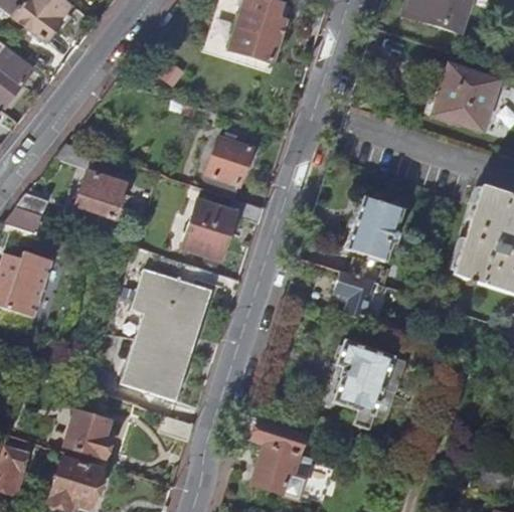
[(0,0),(0,6),(42,40),(52,26),(56,28),(64,18),(62,15),(68,6),(60,0),(0,0)]
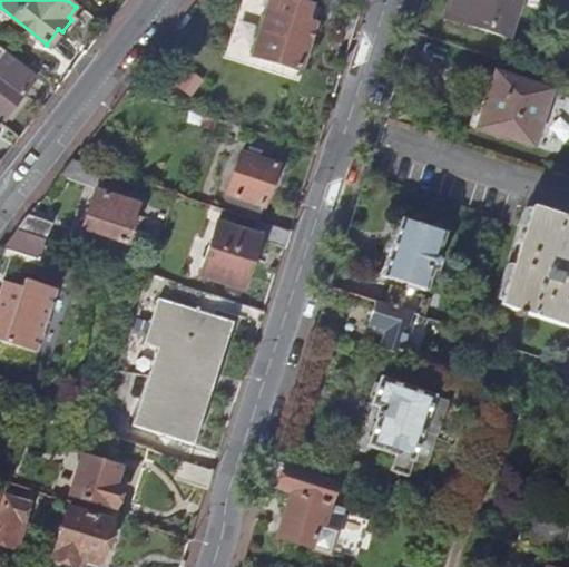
[(311,5),(297,0),(270,0),(252,54),(300,69),(314,22),(306,19),(311,5)]
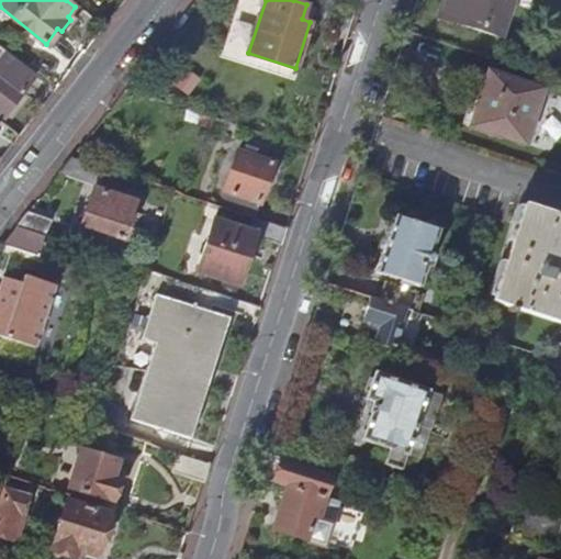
[(444,0),(439,14),(500,35),(512,0),(444,0)]
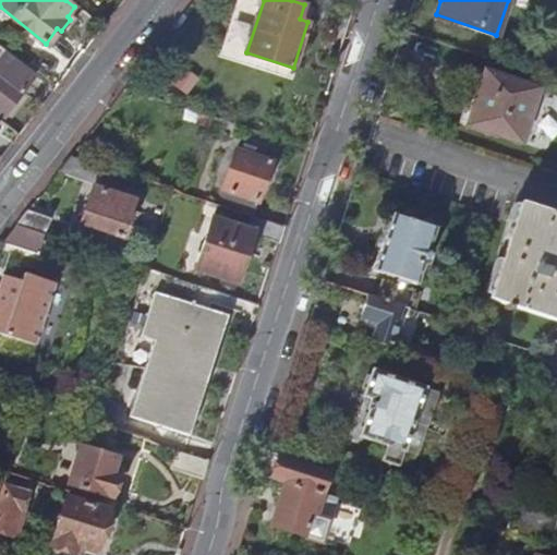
[(0,112),(2,113),(23,88),(5,73),(16,59),(0,46),(0,112)]
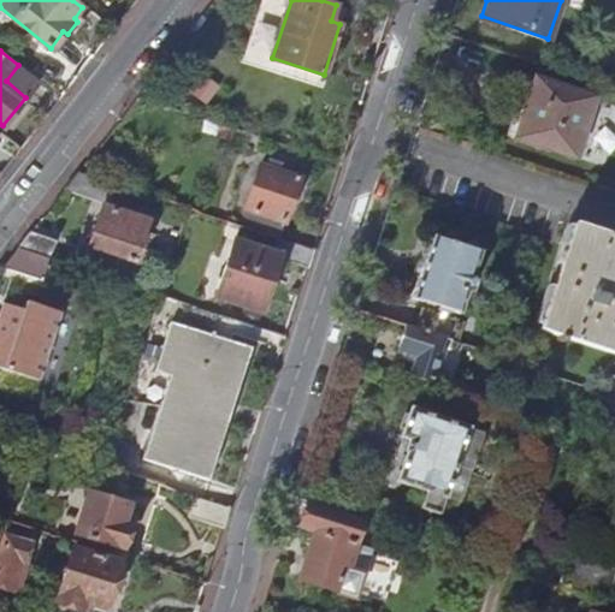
[(39,81),(18,65),(6,81),(25,97),(39,81)]
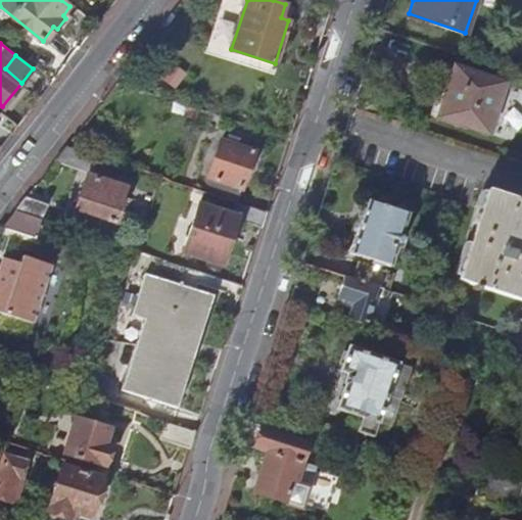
[(436,117),(488,135),(506,84),(454,65),(436,117)]
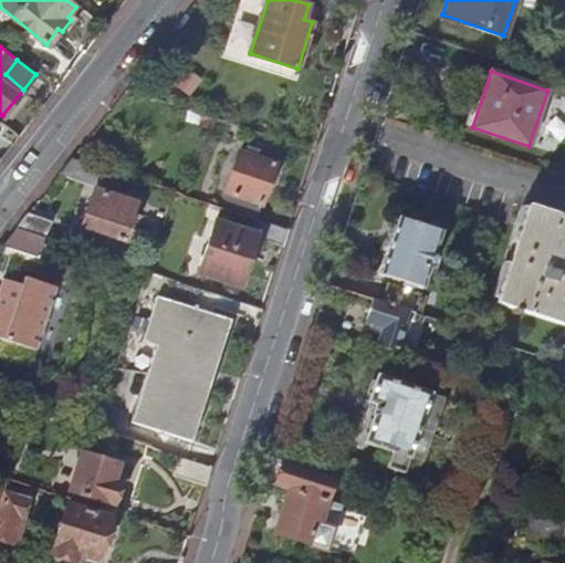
[(237,150),(218,206),(251,217),(254,219),(273,163),(237,150)]
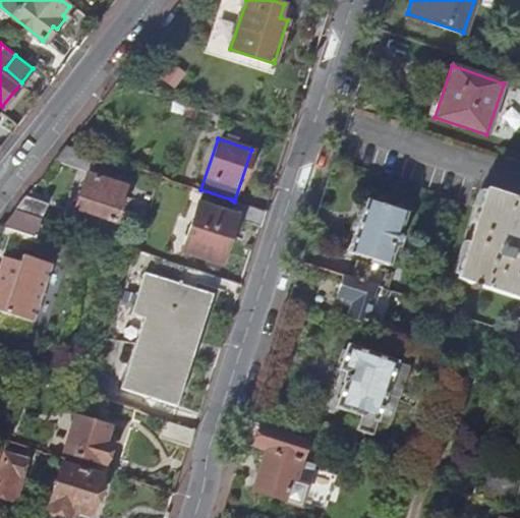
[(87,173),(75,207),(116,221),(123,202),(121,200),(125,186),(87,173)]
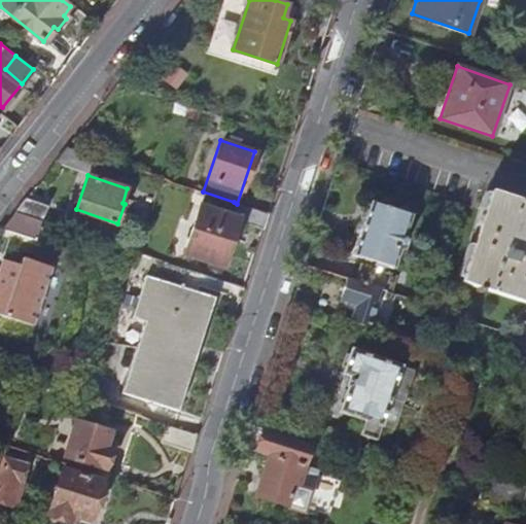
[(520,301),(497,371),(525,380),(525,180),(520,179),(514,198),(487,188),(456,280),(470,285),(470,289),(476,291),(479,288),(520,301)]
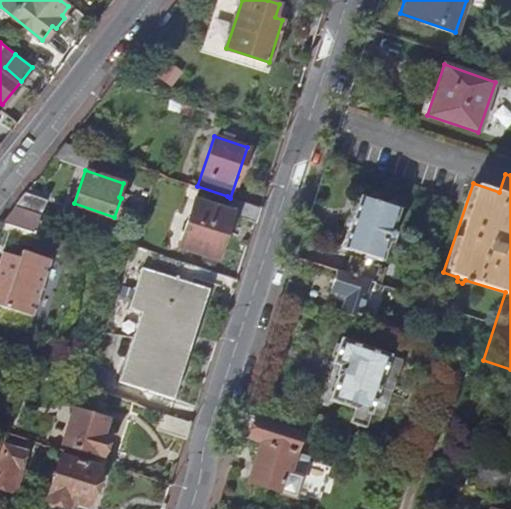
[(46,198),(25,190),(14,204),(41,213),(46,198)]
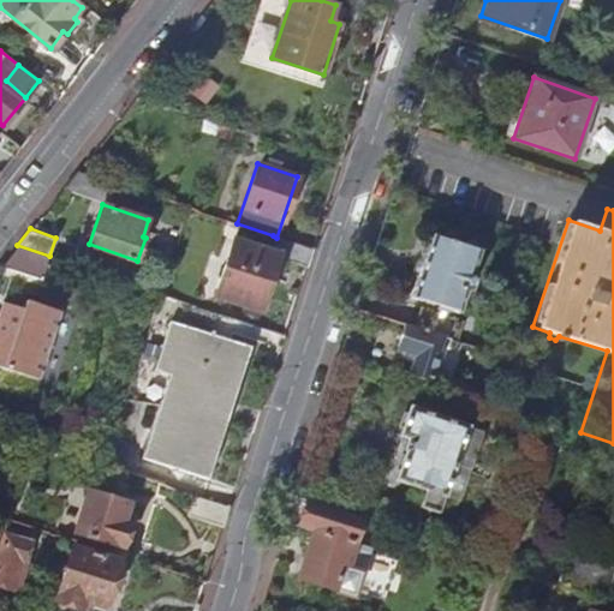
[(411,297),(458,312),(465,289),(470,291),(476,274),(471,271),(478,250),(431,234),(411,297)]
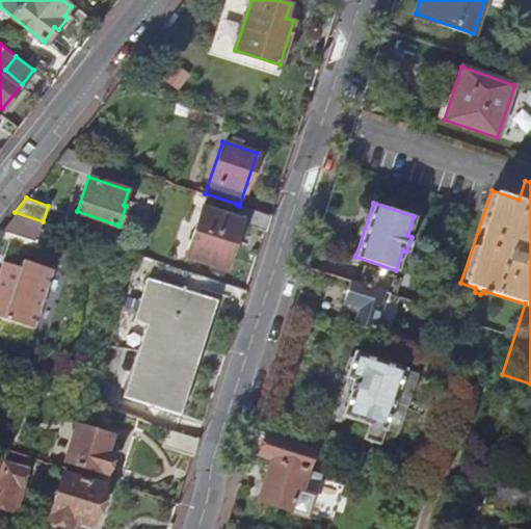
[(241,222),(265,231),(270,216),(239,206),(236,204),(232,217),(202,207),(189,241),(230,256),(241,222)]
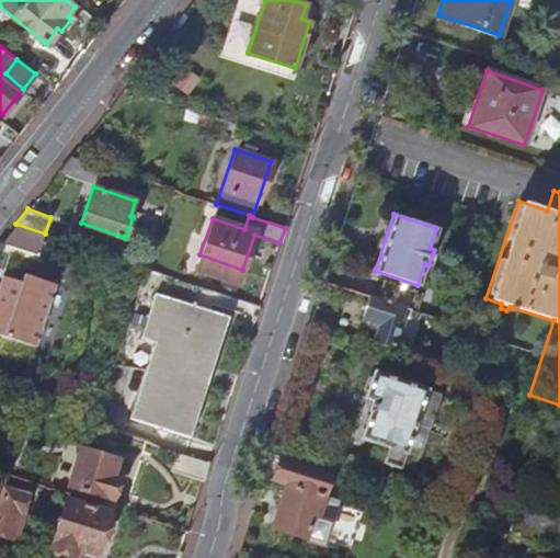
[(38,253),(45,234),(15,224),(2,241),(38,253)]
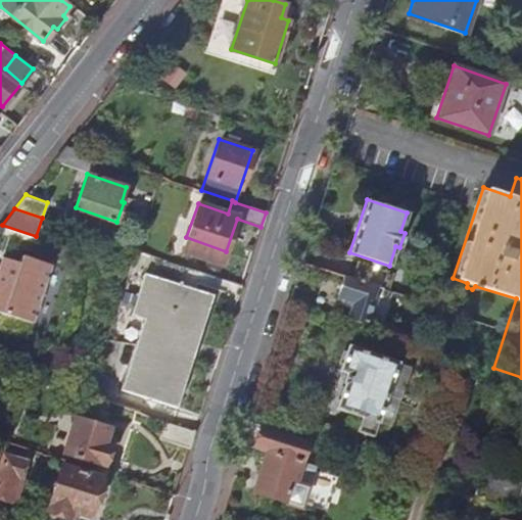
[(0,310),(31,321),(50,263),(21,253),(19,261),(3,254),(0,263),(0,310)]
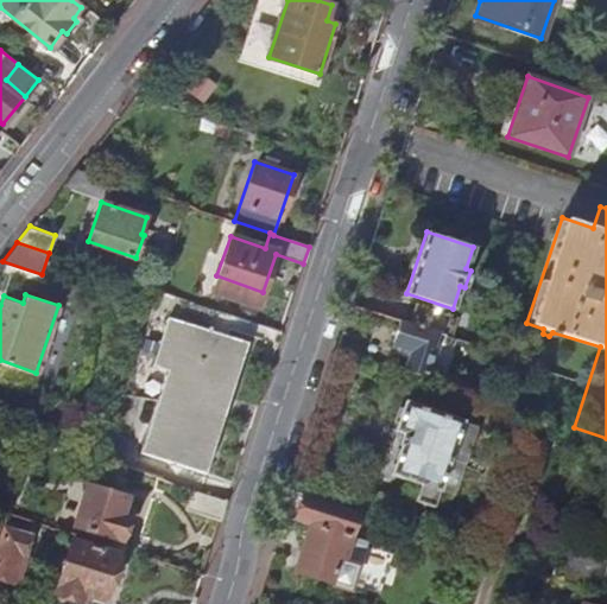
[(413,303),(408,323),(436,332),(444,335),(450,315),(413,303)]
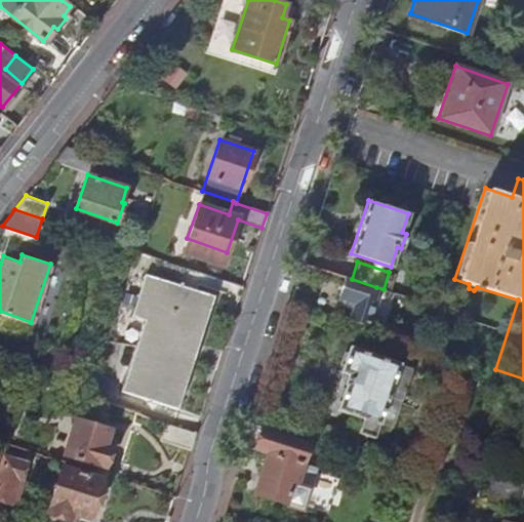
[(216,297),(149,275),(135,316),(148,321),(124,391),(179,409),(216,297)]
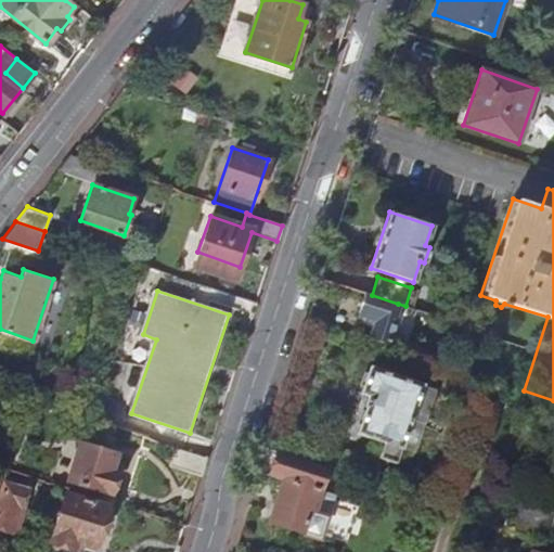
[(386,345),(395,316),(398,304),(372,295),(365,292),(358,317),(372,322),(368,338),(386,345)]
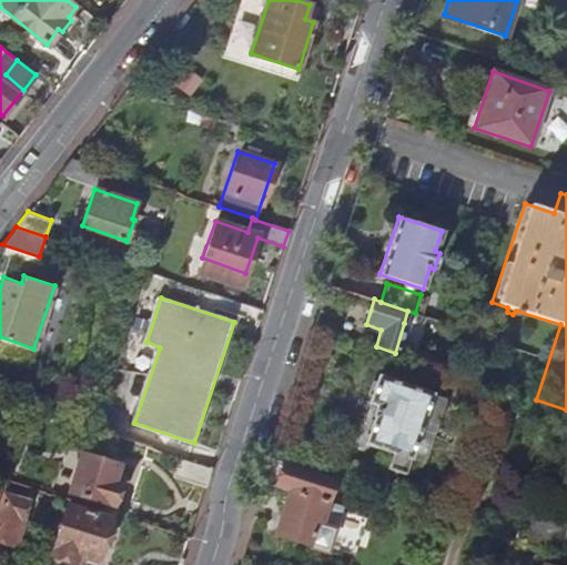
[(404,323),(458,341),(462,329),(453,326),(415,313),(407,311),(404,323)]
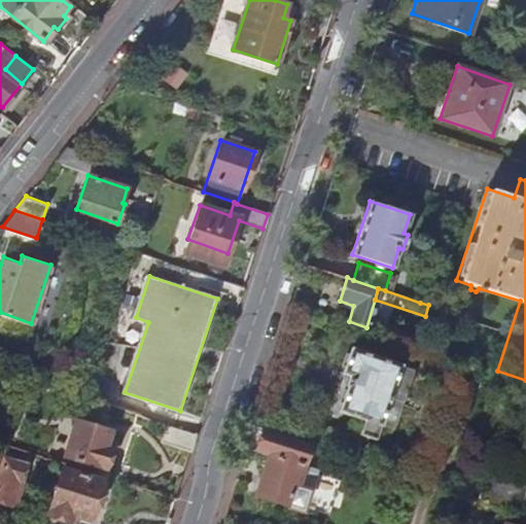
[(357,435),(373,441),(378,425),(391,430),(412,370),(349,349),(341,374),(347,376),(344,386),(345,386),(337,412),(361,420),(357,435)]
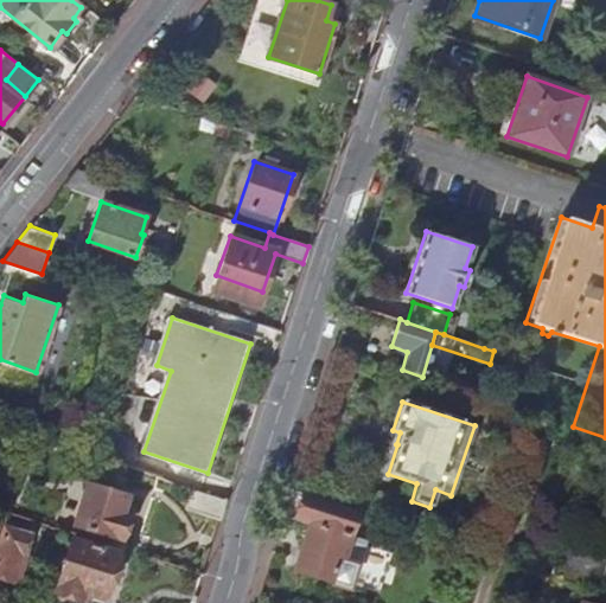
[(72,526),(120,543),(127,520),(120,517),(126,498),(85,486),(72,526)]
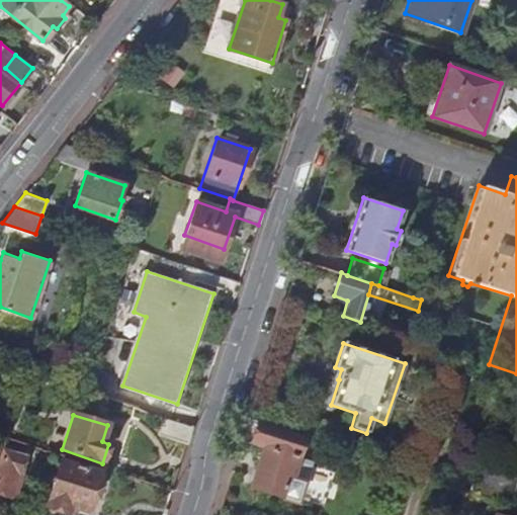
[(158,433),(187,443),(192,428),(163,418),(158,433)]
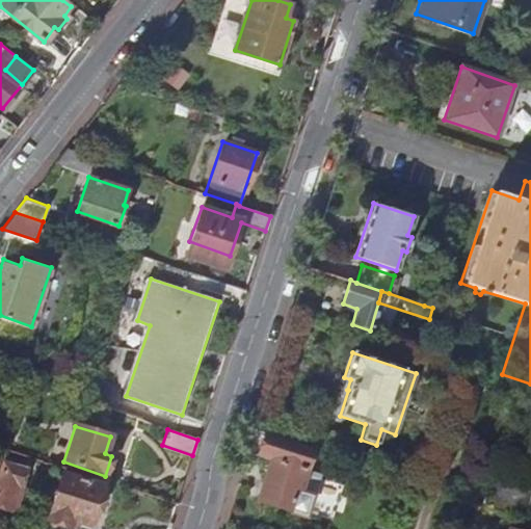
[(307,470),(314,450),(254,431),(246,452),(268,459),(256,501),(306,517),(312,497),(300,493),(302,487),(314,492),(319,475),(307,470)]
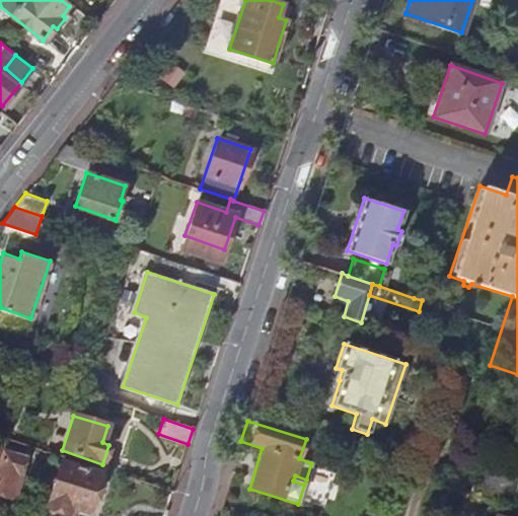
[(2,451),(0,457),(0,494),(11,498),(24,457),(2,451)]
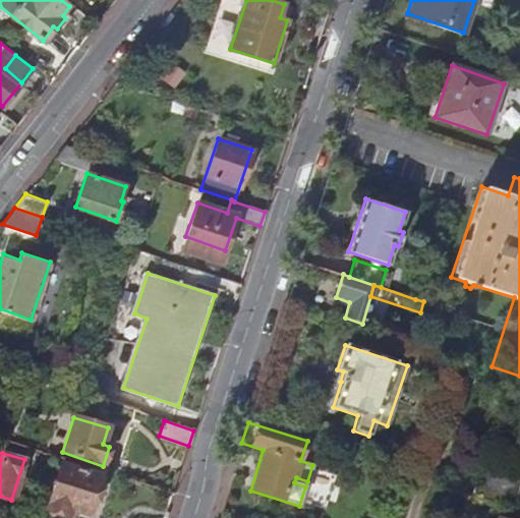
[(74,512),(85,515),(99,476),(60,464),(46,509),(72,517),(74,512)]
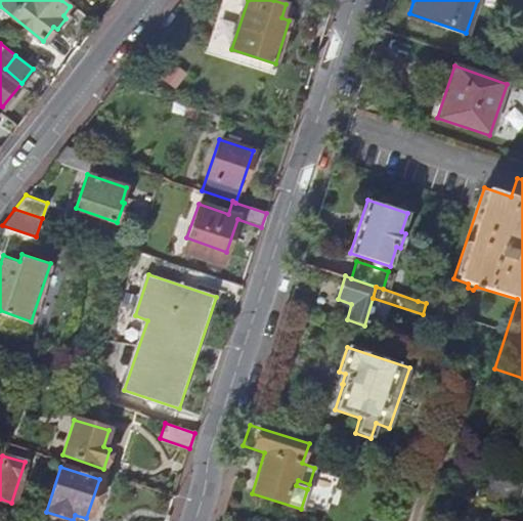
[(483,472),(474,497),(516,511),(522,487),(522,482),(505,477),(504,479),(483,472)]
